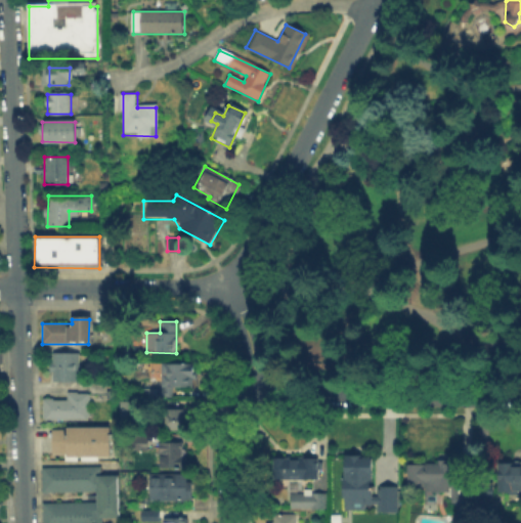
[(78,354),(78,382),(51,382),(51,354),(78,354)]
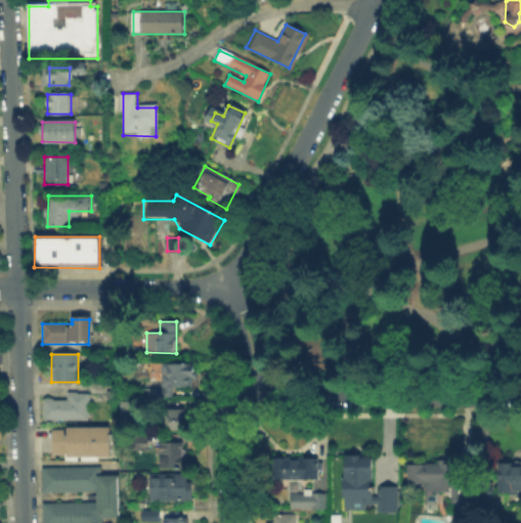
[(162,388),(163,363),(193,364),(193,389),(162,388)]
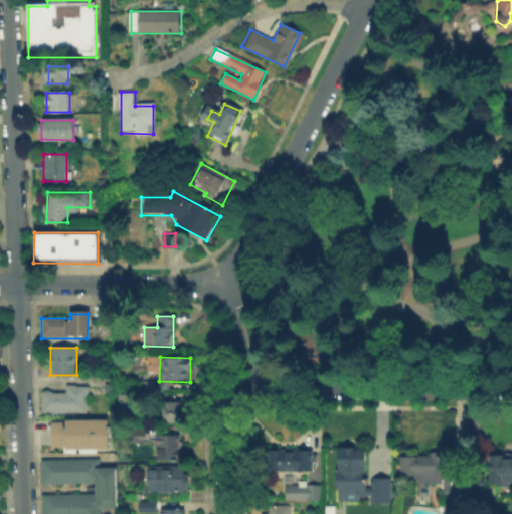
[(42,392),(65,392),(65,387),(86,387),(86,412),(41,412),(42,392)]
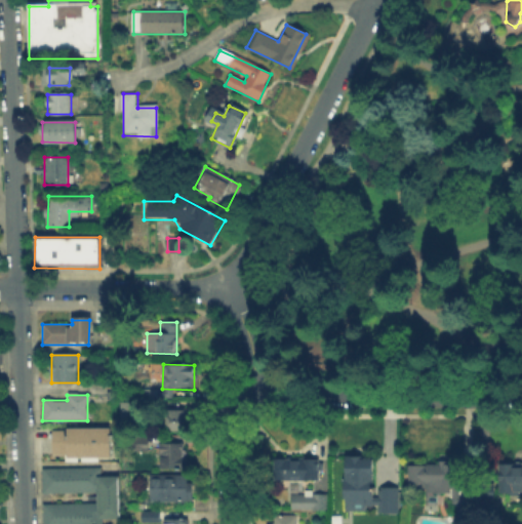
[(122,404),(136,404),(136,419),(122,419),(122,404)]
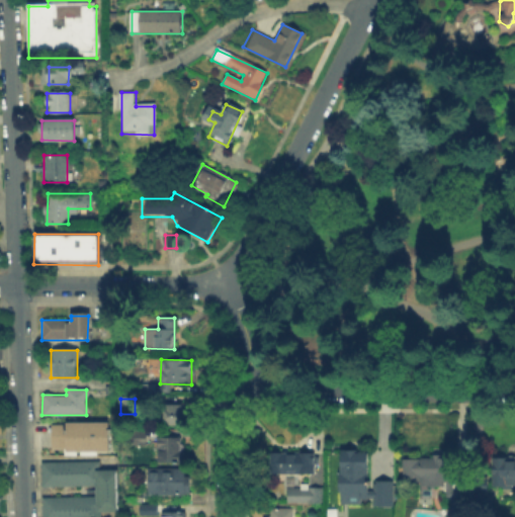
[(161,427),(161,403),(185,404),(185,427),(161,427)]
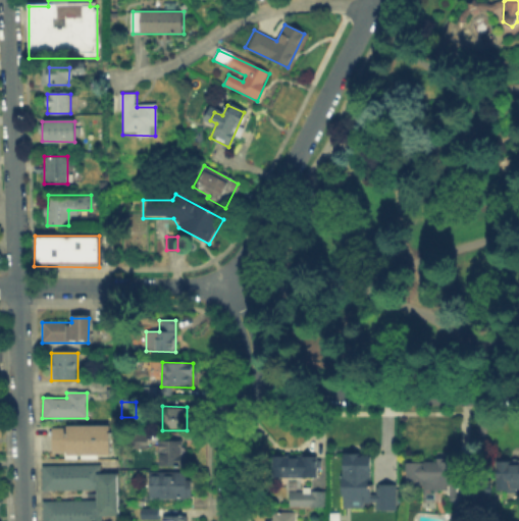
[(51,429),(71,429),(71,427),(107,427),(107,456),(71,456),(71,453),(51,453),(51,429)]
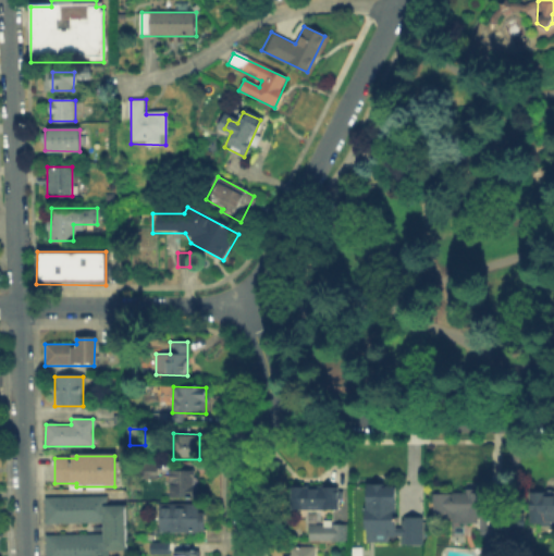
[(156,465),(156,481),(144,481),(144,465),(156,465)]
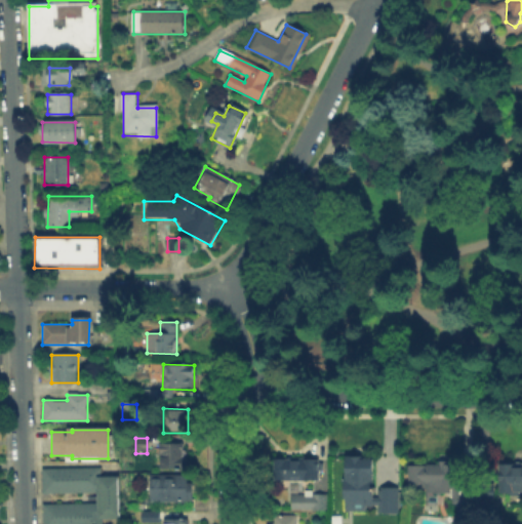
[(185,445),(185,468),(160,468),(160,445),(185,445)]
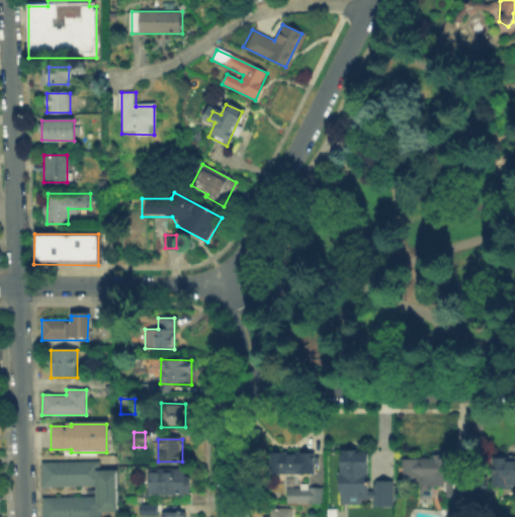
[(370,490),(373,490),(373,481),(391,481),(391,503),(373,503),(373,495),(359,495),(359,500),(341,500),(341,449),(357,449),(357,452),(365,452),(365,490),(370,490)]
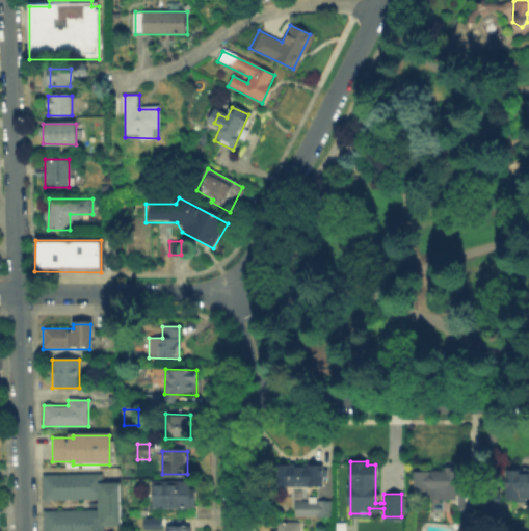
[(278,467),(323,467),(323,486),(278,486),(278,467)]
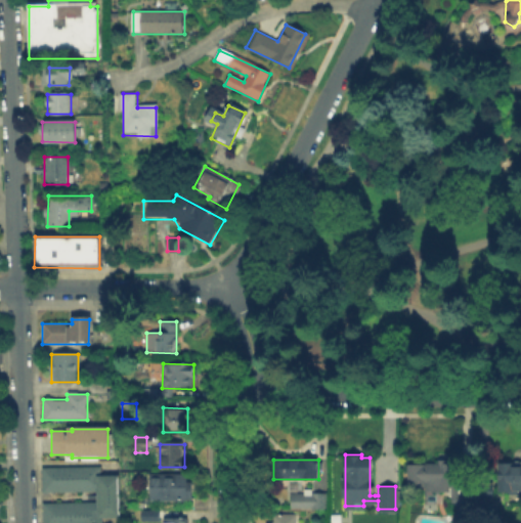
[(520,492),(502,492),(502,464),(520,464),(520,492)]
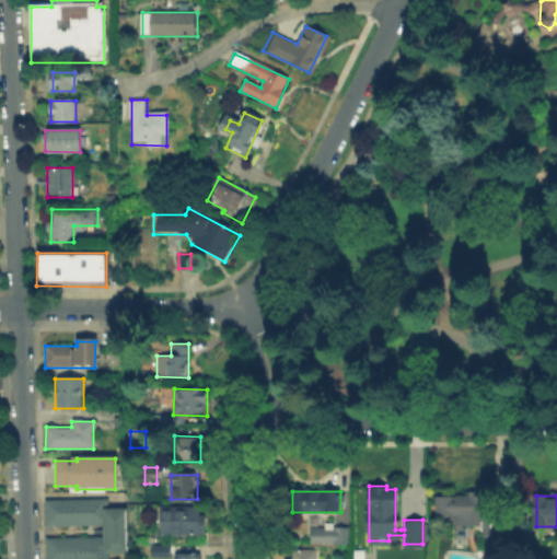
[(484,536),(484,525),(434,525),(434,497),(491,497),(491,532),(505,532),(505,552),(488,552),(488,536),(484,536)]
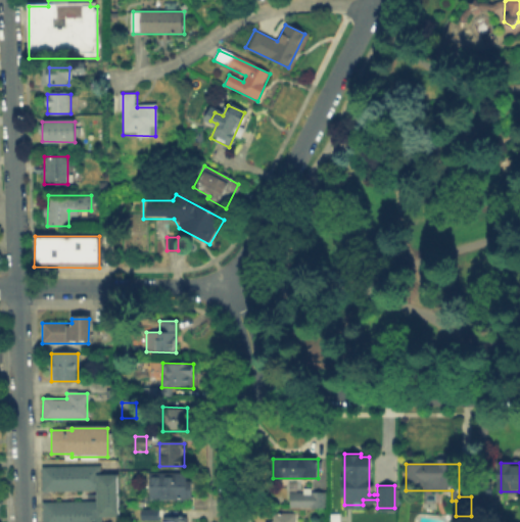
[(98,466),(98,475),(117,475),(117,518),(99,518),(99,521),(42,521),(42,503),(94,503),(94,491),(40,490),(40,466),(98,466)]
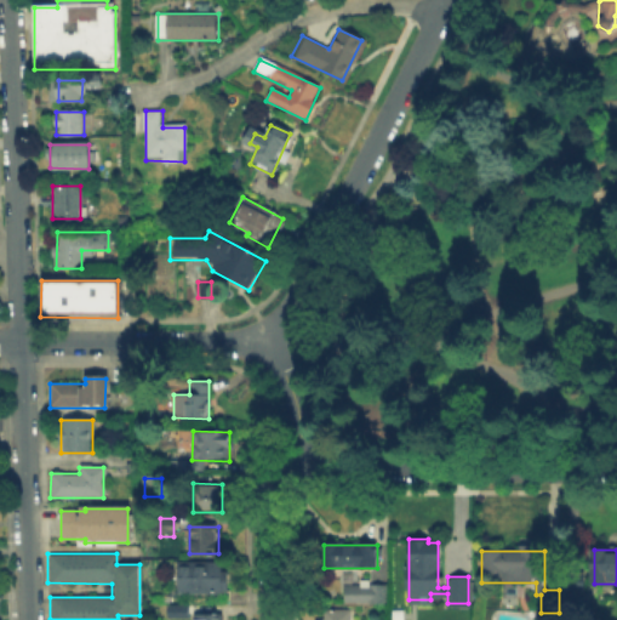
[(178,595),(178,563),(226,564),(226,601),(210,601),(210,595),(178,595)]
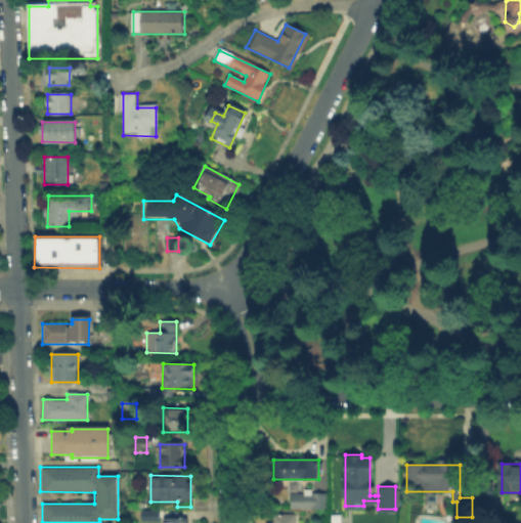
[(492,484),(492,506),(476,505),(476,484),(492,484)]
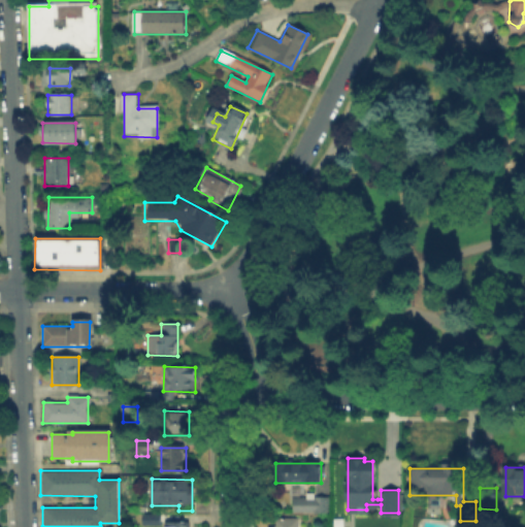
[(292,513),(292,498),(320,498),(320,513),(292,513)]
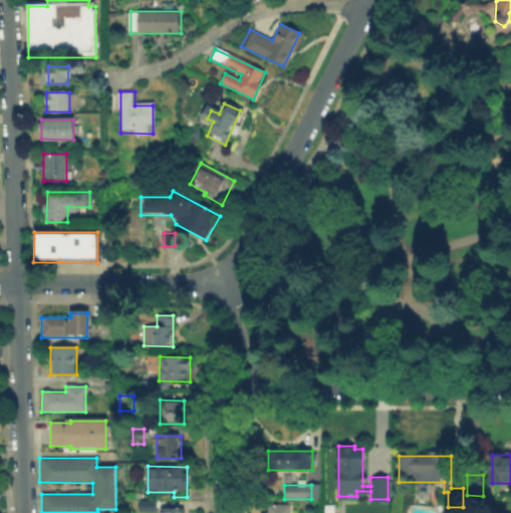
[(143,507),(143,499),(156,499),(156,507),(143,507)]
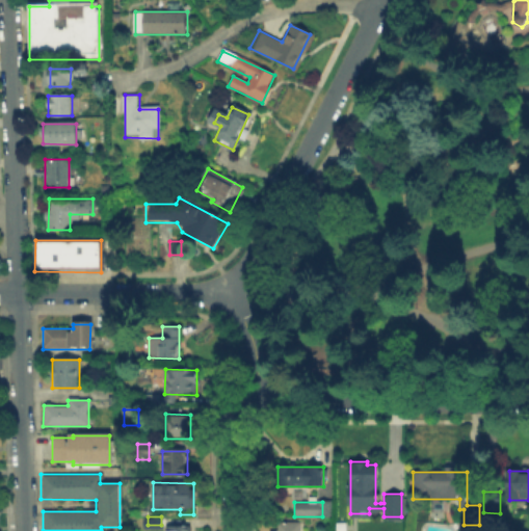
[(296,530),(296,520),(273,519),(273,528),(265,528),(265,530),(296,530)]
